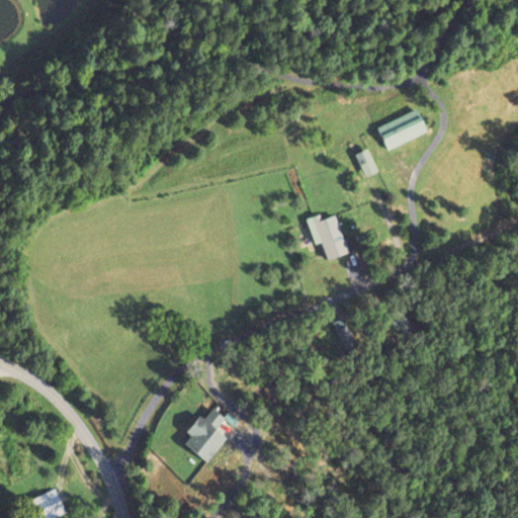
[(425,132),(415,108),(375,126),(385,150),(425,132)]
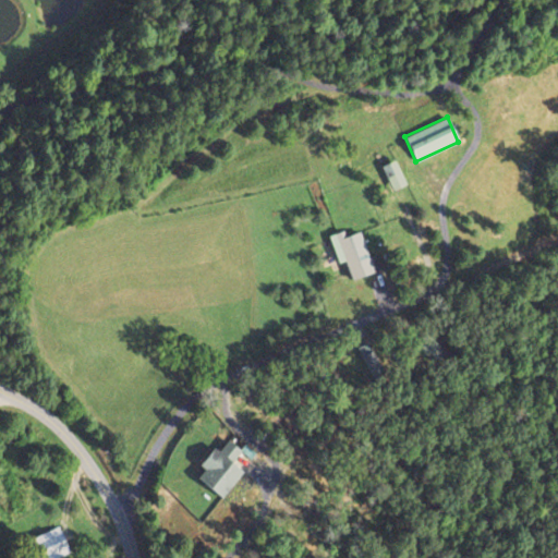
[(380,166),(390,191),(404,184),(395,159),(380,166)]
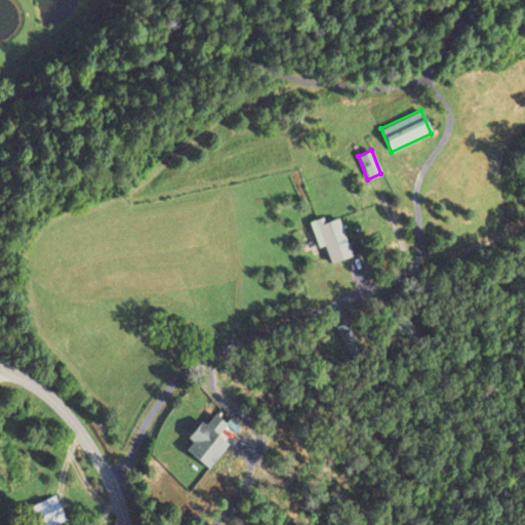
[(338,217),(325,221),(323,216),(309,220),(317,248),(324,246),(329,263),(360,253),(355,239),(346,242),(338,217)]
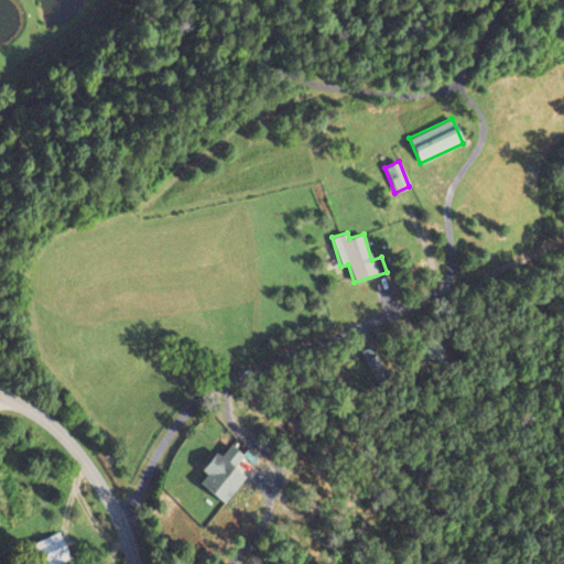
[(361,350),(373,377),(382,372),(370,347),(361,350)]
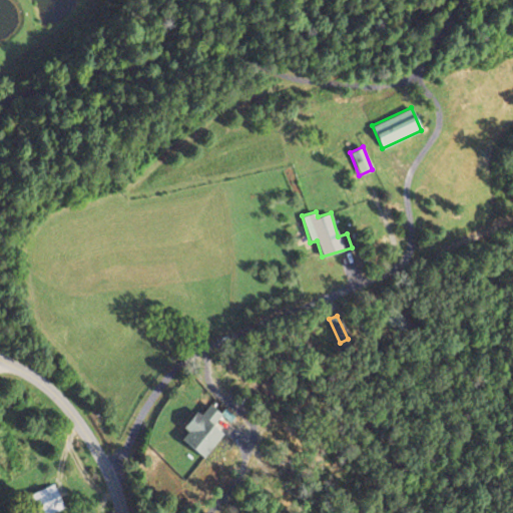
[(203,458),(223,433),(212,425),(221,414),(208,404),(200,415),(195,411),(182,427),(187,431),(180,440),(203,458)]
